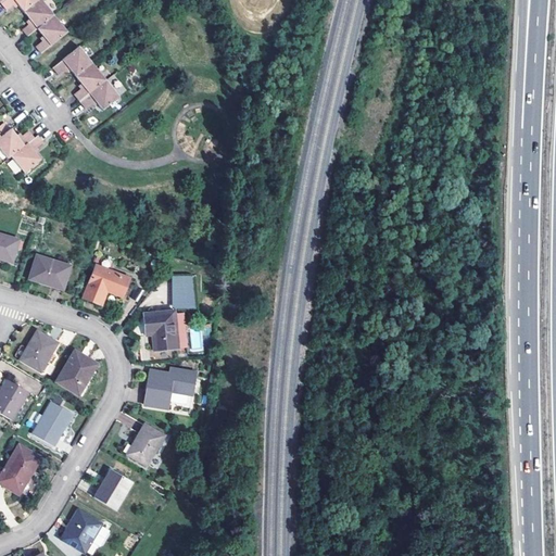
[(39,0),(3,0),(2,1),(8,9),(16,1),(25,12),(39,0)]
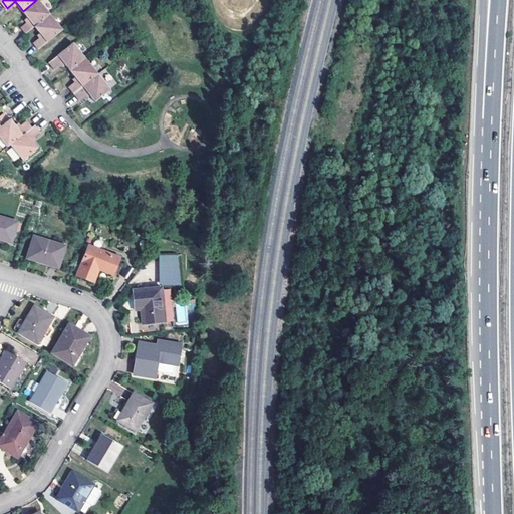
[(35,27),(51,15),(39,0),(36,0),(23,11),(29,19),(21,26),(26,33),(35,27)]
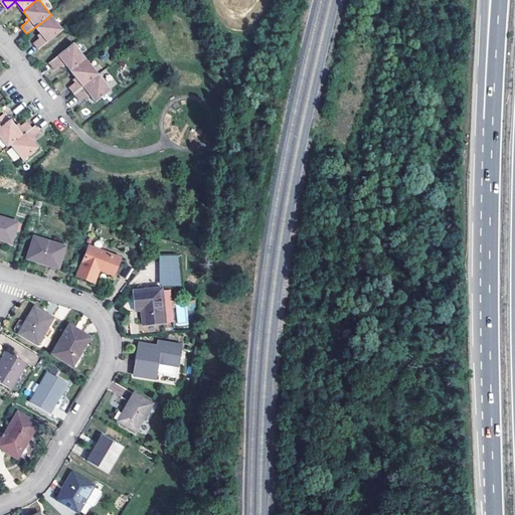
[(63,31),(51,15),(35,27),(42,35),(33,42),(39,50),(63,31)]
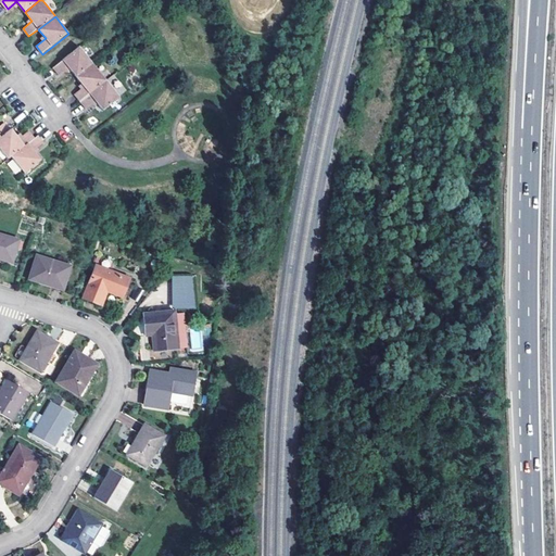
[(76,78),(93,64),(79,48),(53,68),(59,76),(68,68),(76,78)]
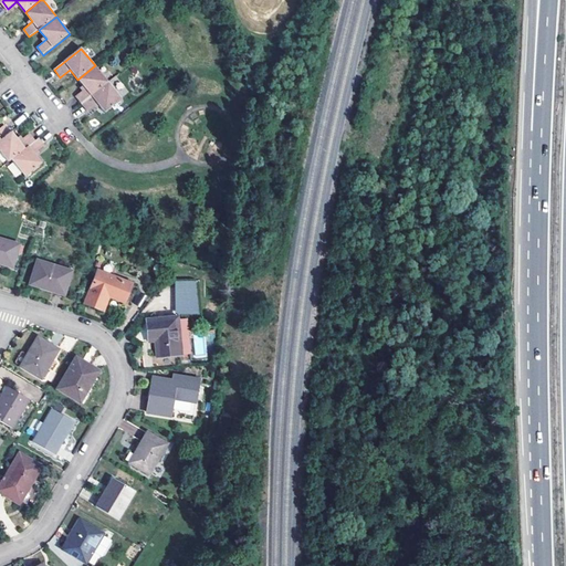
[(95,65),(77,80),(85,90),(76,97),(82,105),(108,83),(95,65)]
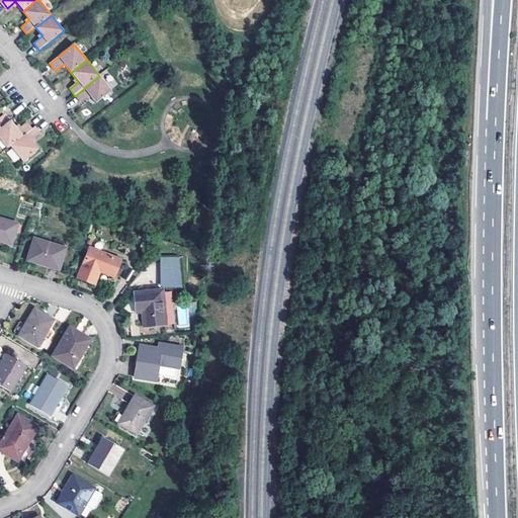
[(112,92),(99,76),(75,96),(80,103),(89,96),(96,105),(112,92)]
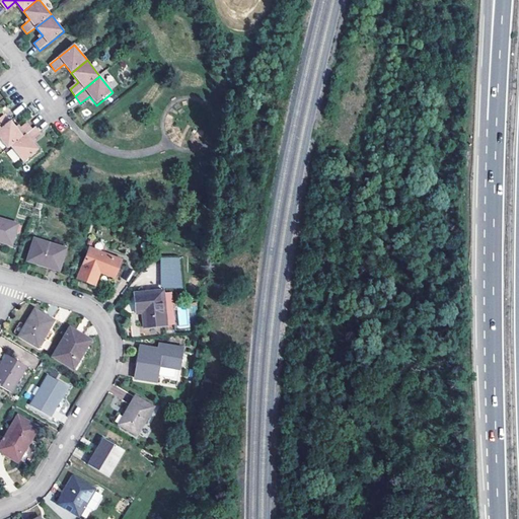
[(0,118),(0,129),(11,121),(5,114),(0,118)]
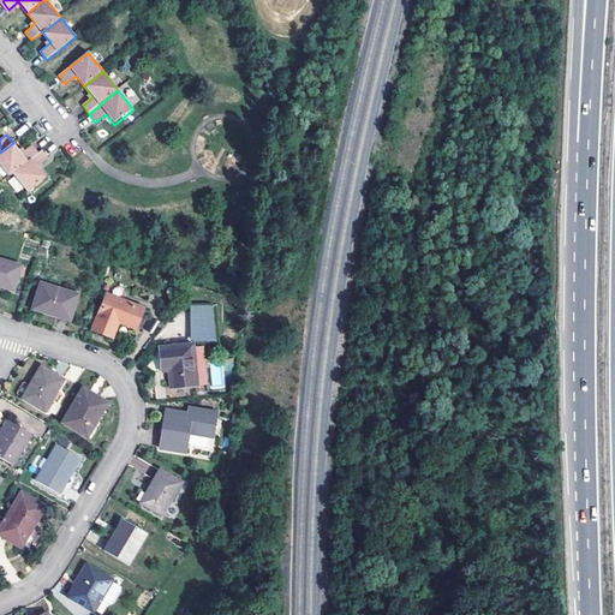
[(0,161),(11,174),(13,172),(39,151),(34,144),(24,151),(16,142),(13,143),(0,153),(0,161)]
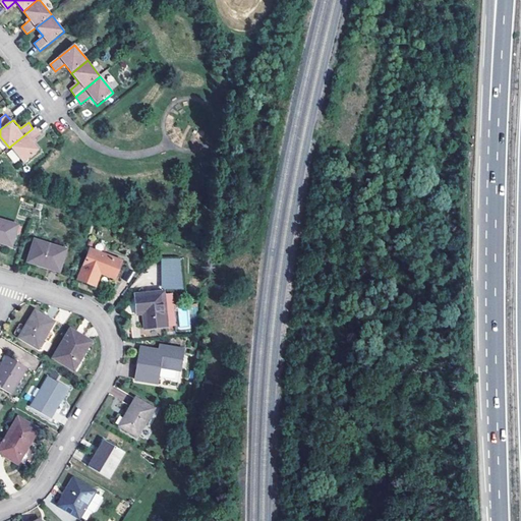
[(33,128),(11,146),(24,162),(40,150),(33,140),(42,133),(36,126),(33,128)]
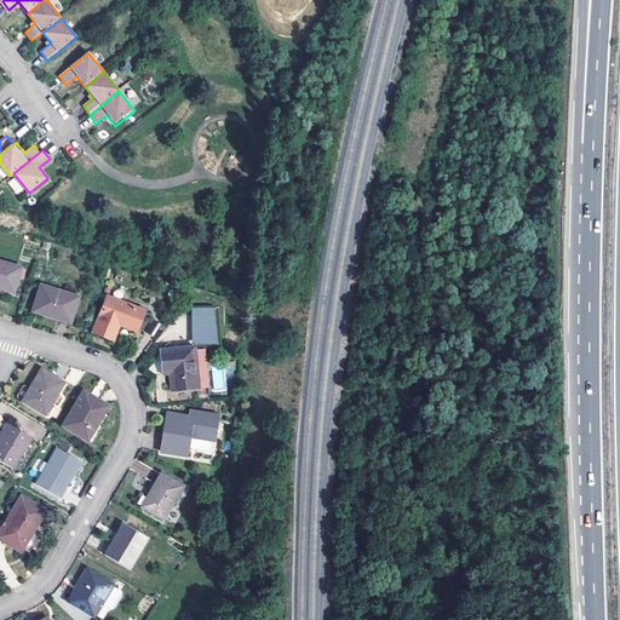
[(15,194),(22,191),(16,178),(9,181),(15,194)]
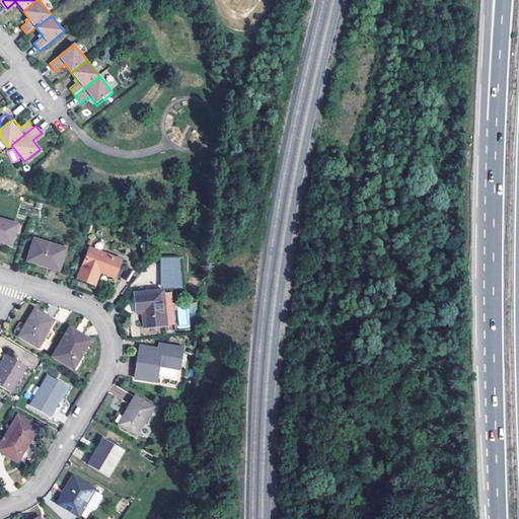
[(0,241),(15,246),(22,225),(0,218),(0,241)]
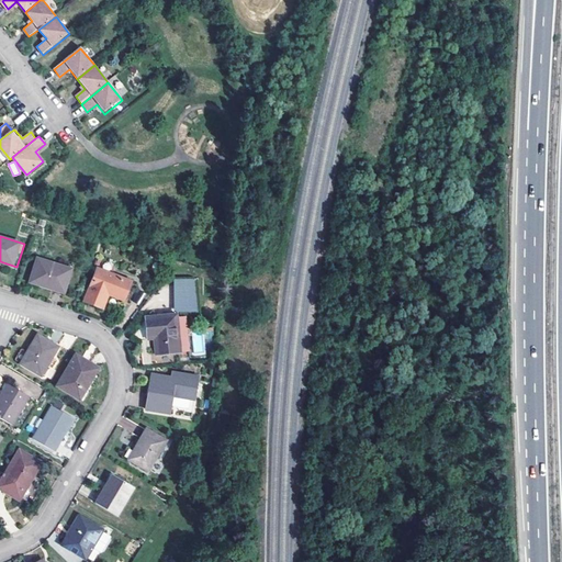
[(65,290),(71,268),(40,259),(33,282),(53,289),(54,287),(65,290)]
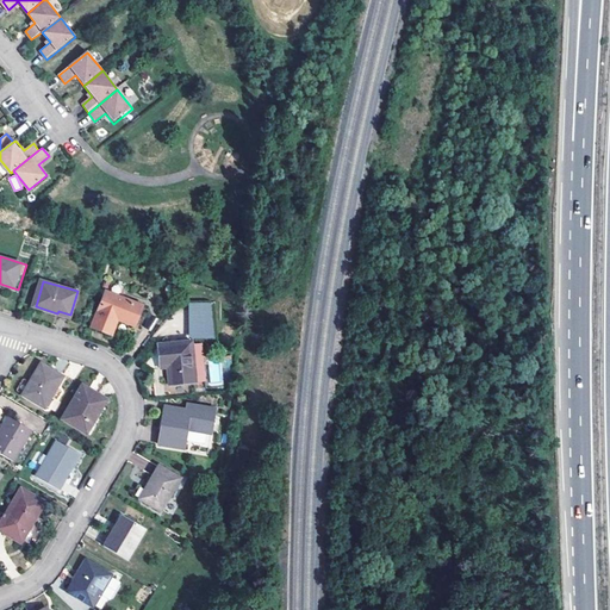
[(135,325),(142,305),(106,292),(93,327),(112,334),(118,318),(135,325)]
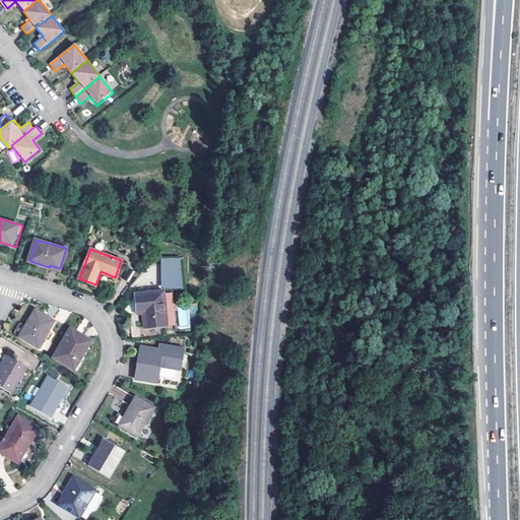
[(184,290),(182,260),(160,261),(160,291),(164,290),(164,291),(184,290)]
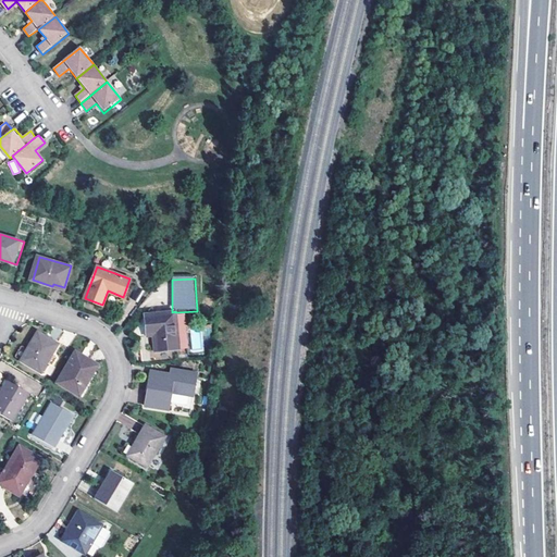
[(155,351),(178,349),(175,312),(175,311),(172,312),(145,314),(146,336),(153,335),(155,351)]
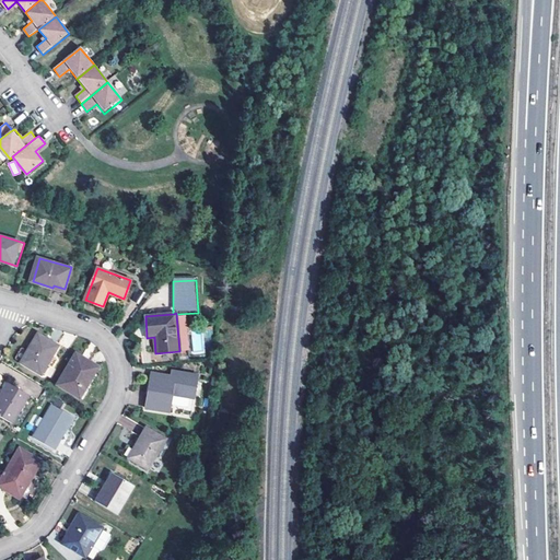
[(191,333),(191,353),(203,353),(203,333),(191,333)]
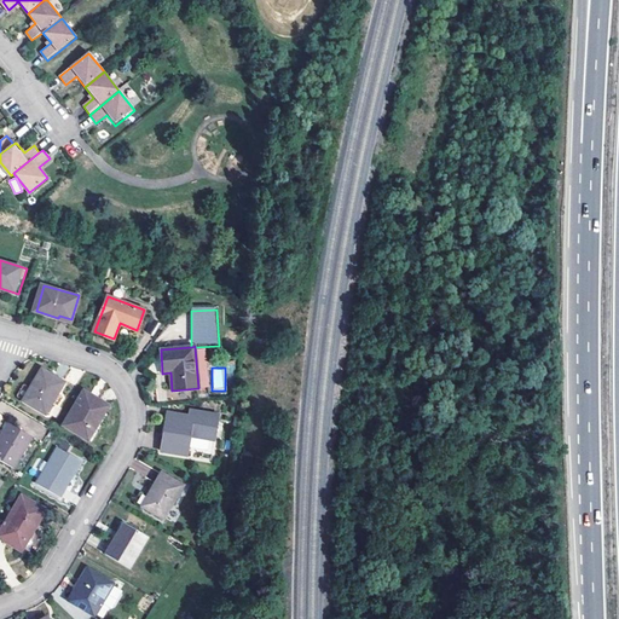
[(44,414),(63,382),(41,369),(22,400),(44,414)]
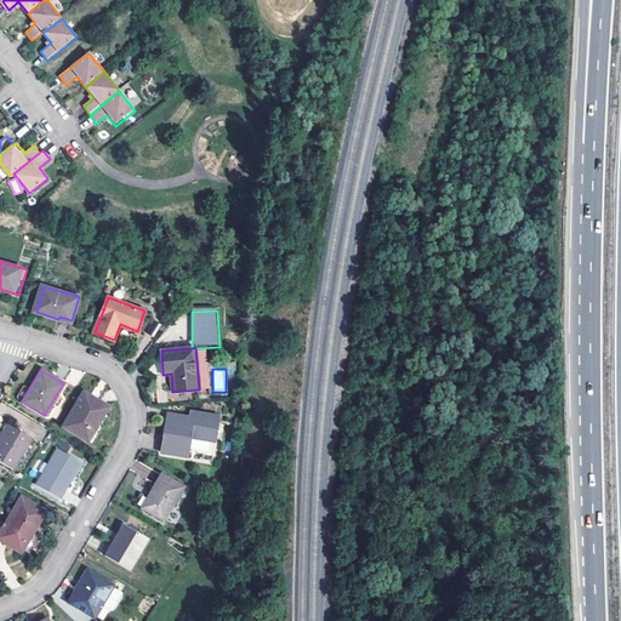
[(86,440),(107,406),(83,392),(62,425),(86,440)]
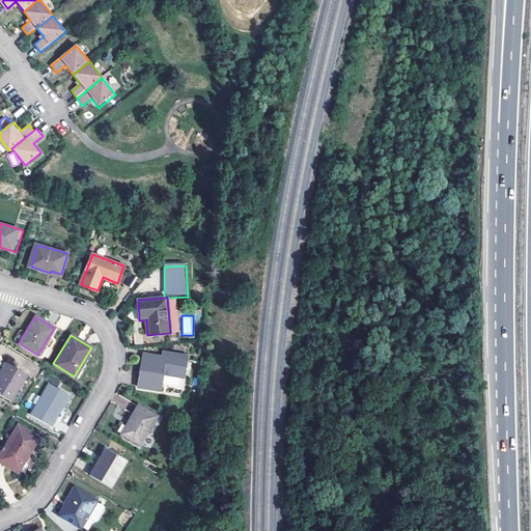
[(167,358),(161,357),(143,354),(137,387),(161,391),(164,374),(185,379),(189,356),(168,353),(167,358)]
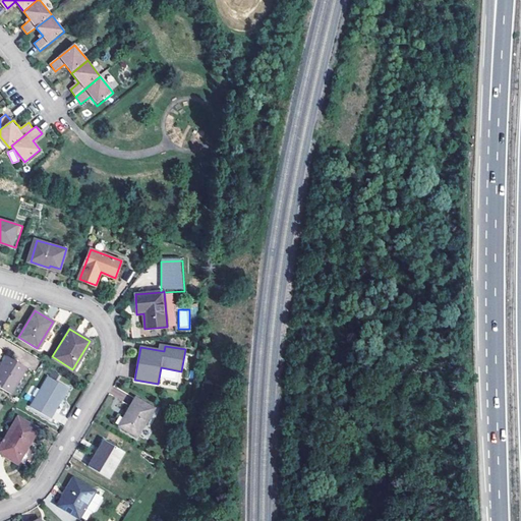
[(0,388),(9,394),(25,367),(6,356),(0,365),(0,388)]
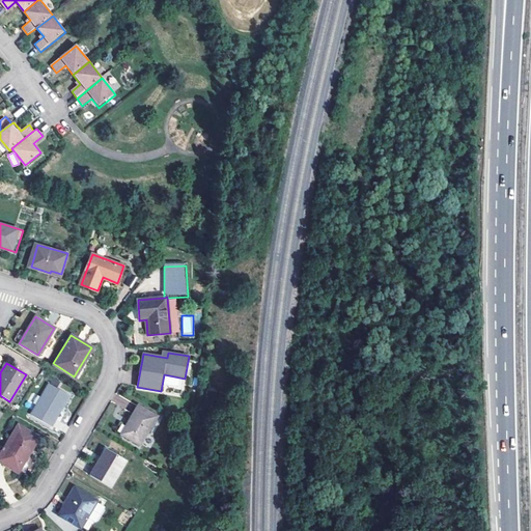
[(50,426),(67,394),(49,383),(29,415),(50,426)]
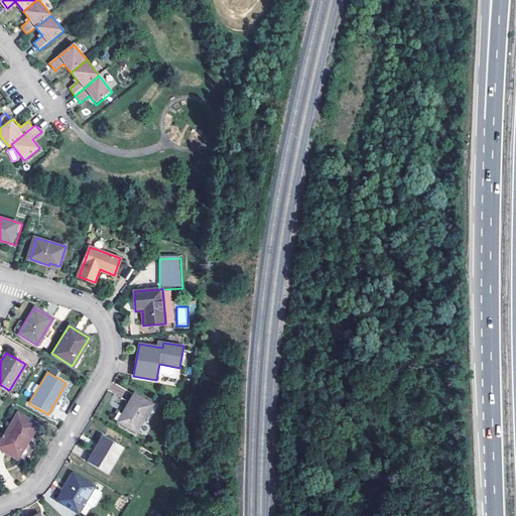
[(135,433),(151,405),(133,395),(117,422),(135,433)]
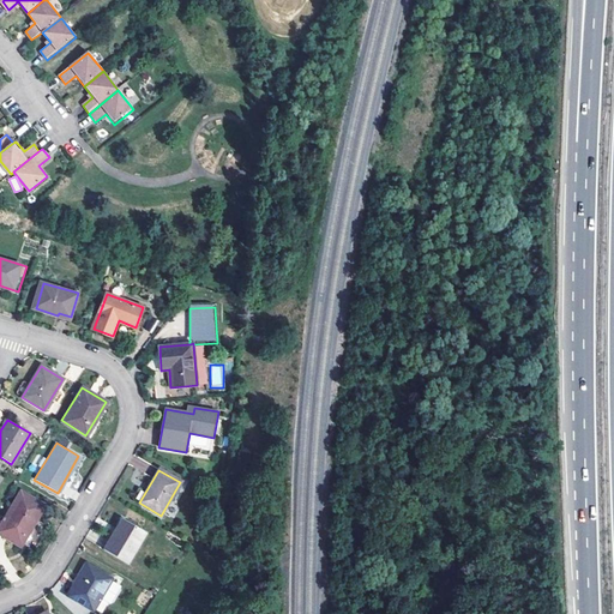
[(32,522),(42,505),(19,492),(0,523),(0,534),(17,545),(31,521),(32,522)]
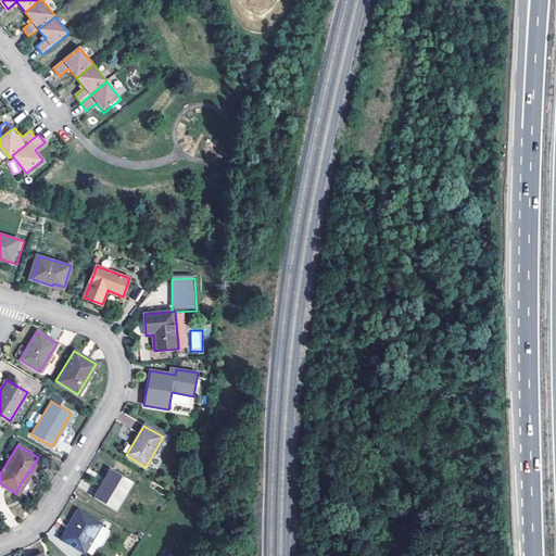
[(115,512),(131,483),(112,471),(103,485),(102,485),(93,498),(115,512)]
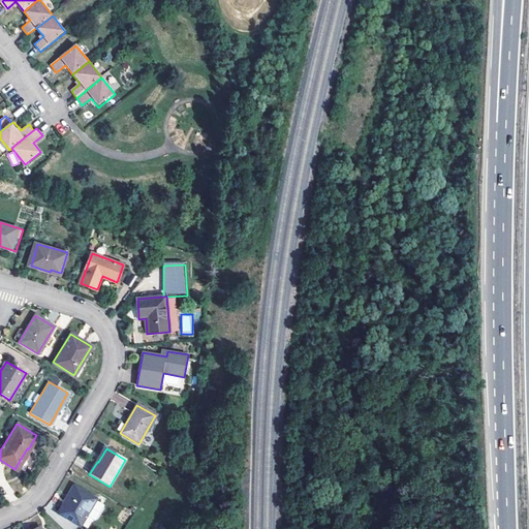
[(81,526),(96,499),(74,487),(58,514),(81,526)]
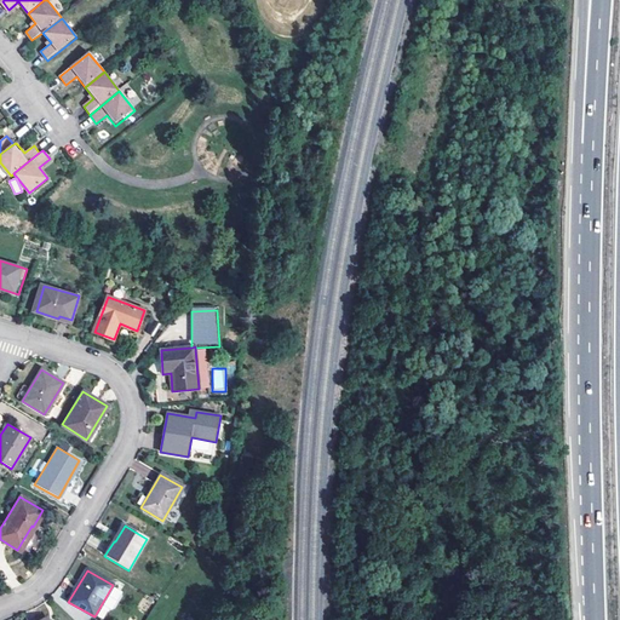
[(113,585),(95,615),(102,619),(120,590),(113,585)]
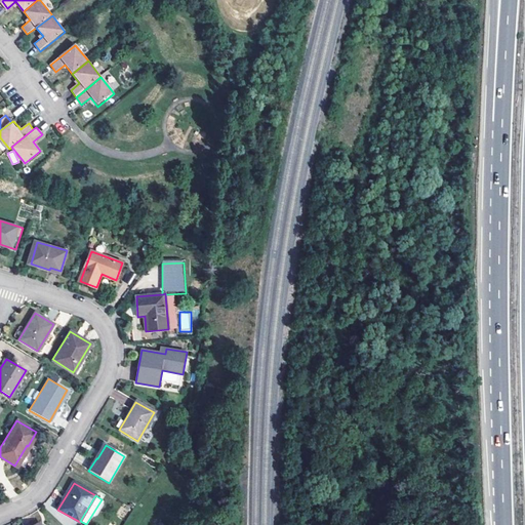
All buildings are outlined.
